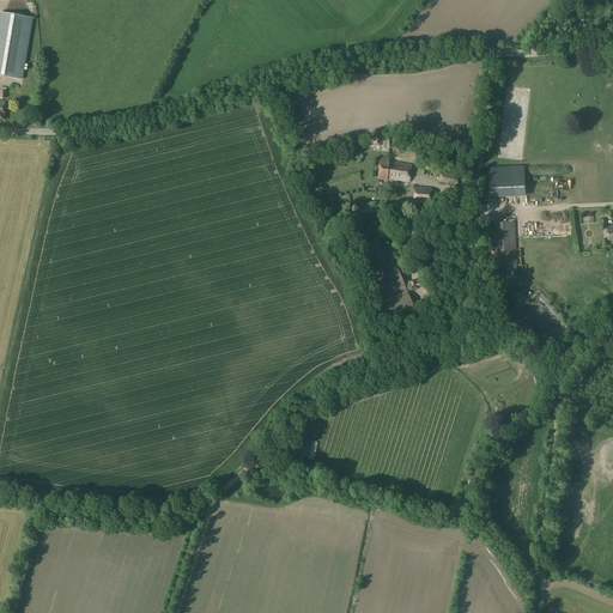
[(31,18),(0,12),(0,76),(22,79),(31,18)]
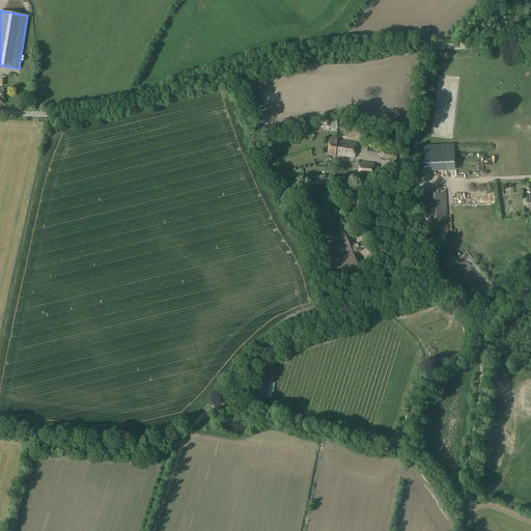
[(355,158),(357,143),(336,140),(337,138),(329,137),(327,155),(335,156),(335,155),(355,158)]
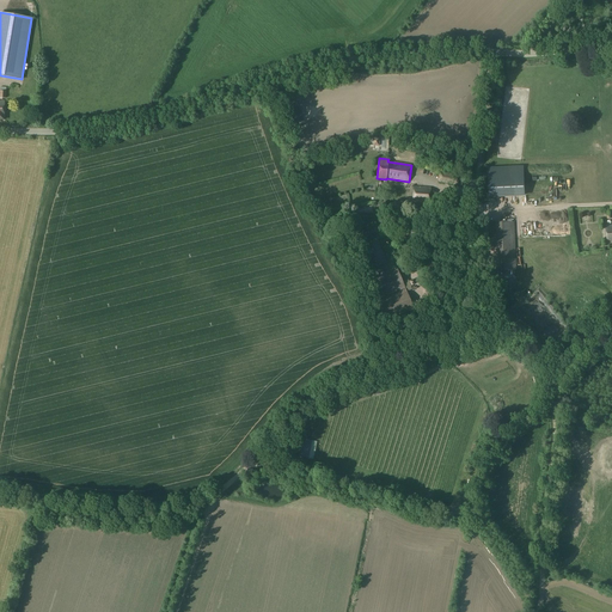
[(524,166),(487,167),(489,197),(525,195),(524,166)]
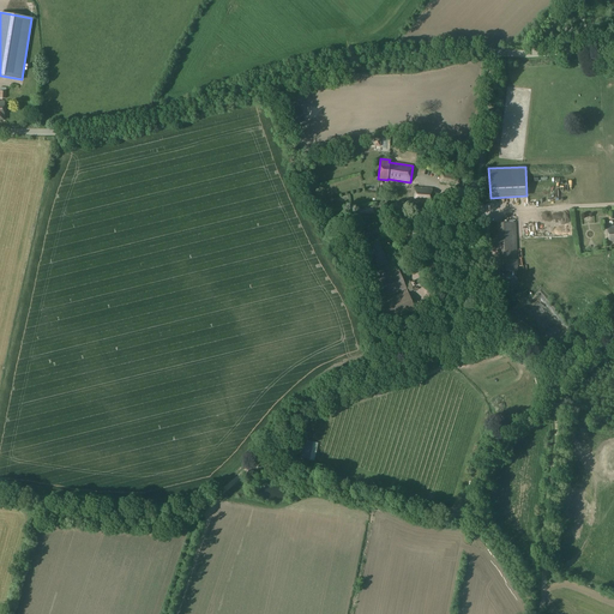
[(458,185),(461,176),(441,173),(440,181),(458,185)]
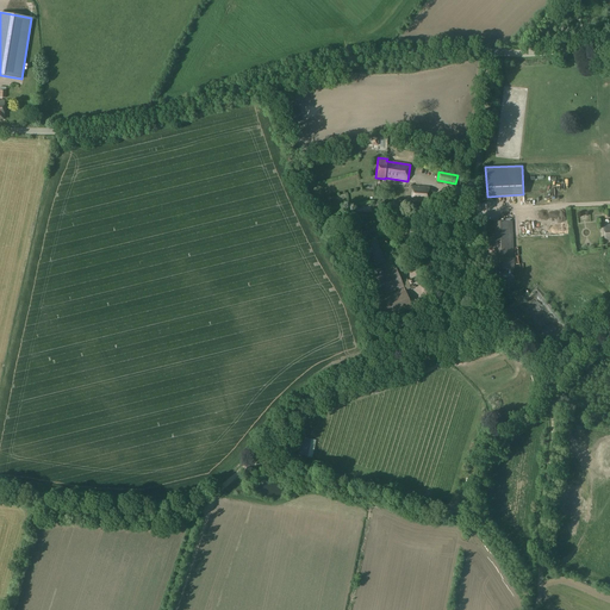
[(428,201),(429,188),(411,188),(410,201),(428,201)]
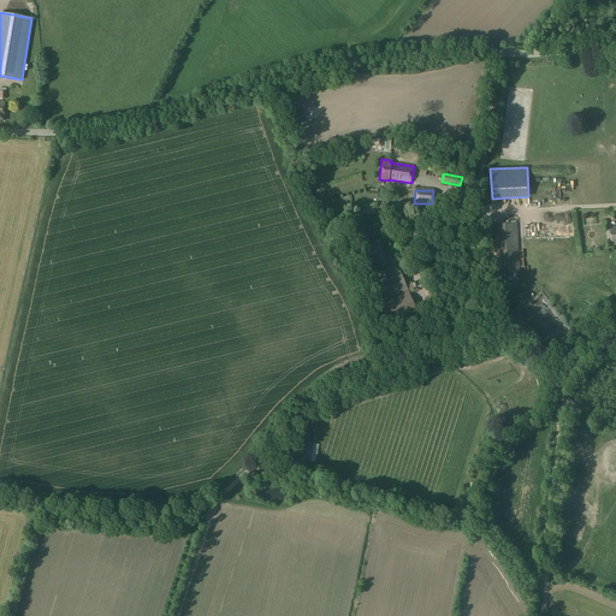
[(386,202),(377,205),(379,214),(389,211),(386,202)]
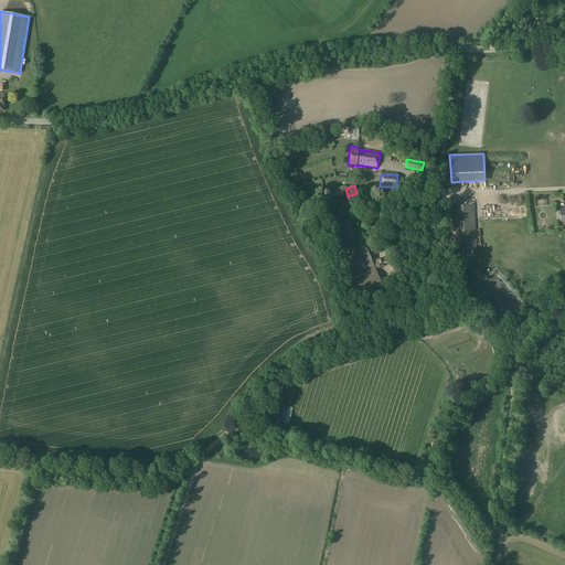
[(342,190),(323,194),(324,200),(343,195),(342,190)]
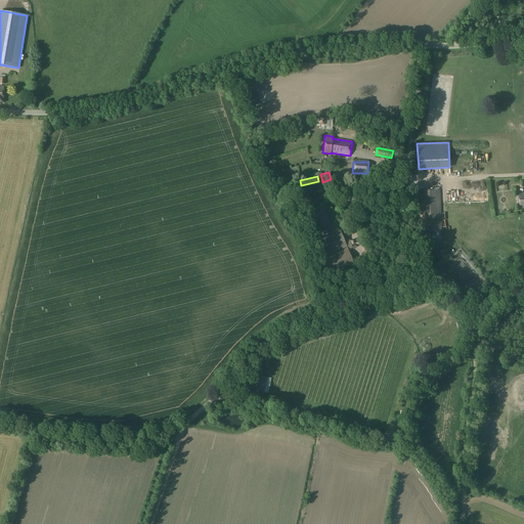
[(421,233),(440,232),(439,189),(419,190),(421,233)]
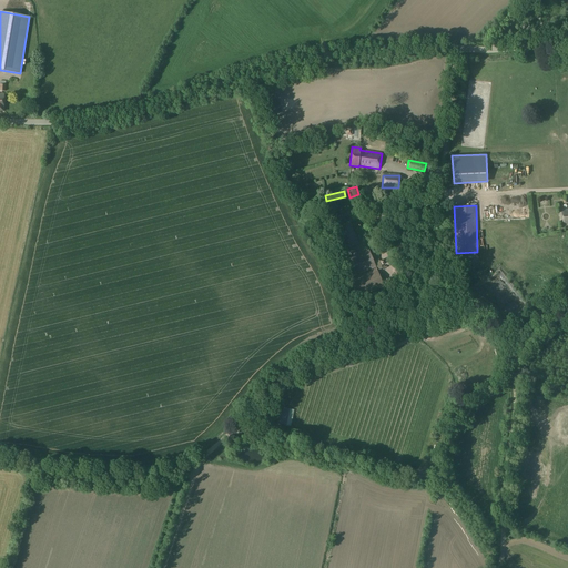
[(345,249),(357,243),(350,224),(336,229),(345,249)]
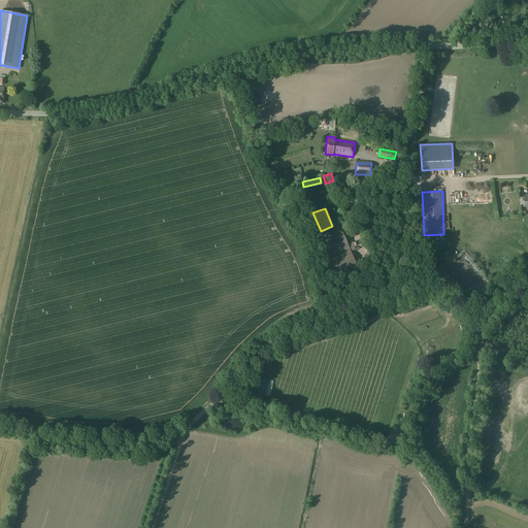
[(325,257),(349,246),(342,233),(319,242),(325,257)]
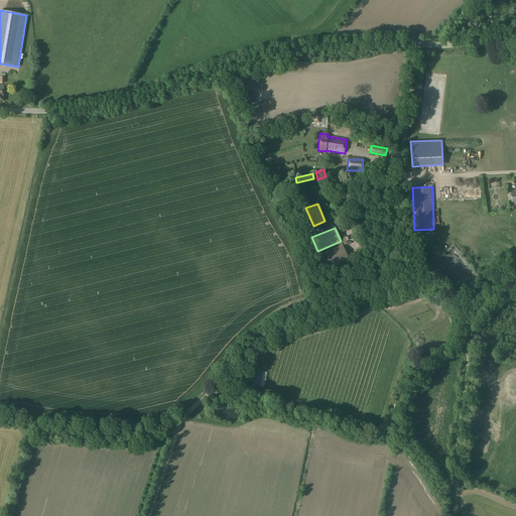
[(450,259),(461,272),(469,267),(471,270),(475,268),(474,266),(458,245),(442,257),(446,262),(450,259)]
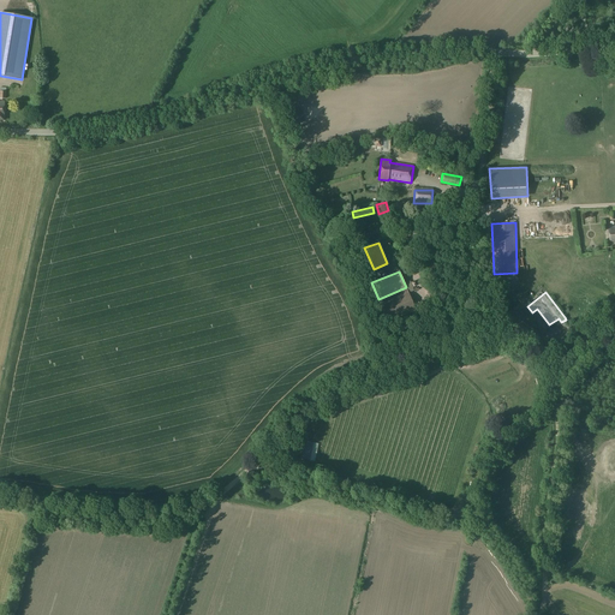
[(387,322),(415,310),(408,293),(380,305),(387,322)]
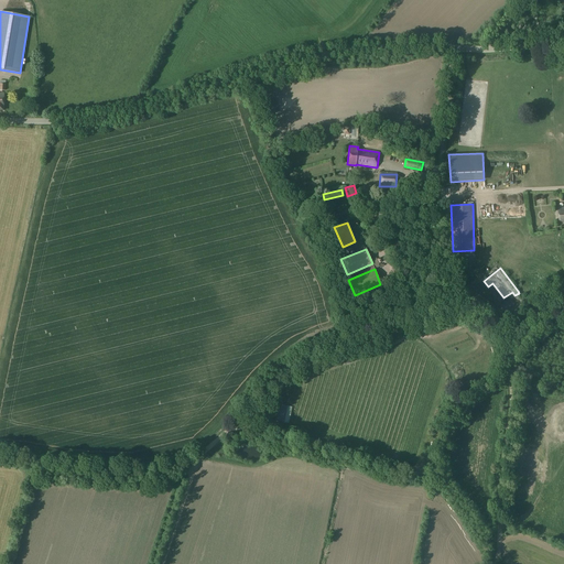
[(279,404),(275,422),(284,423),(288,407),(279,404)]
